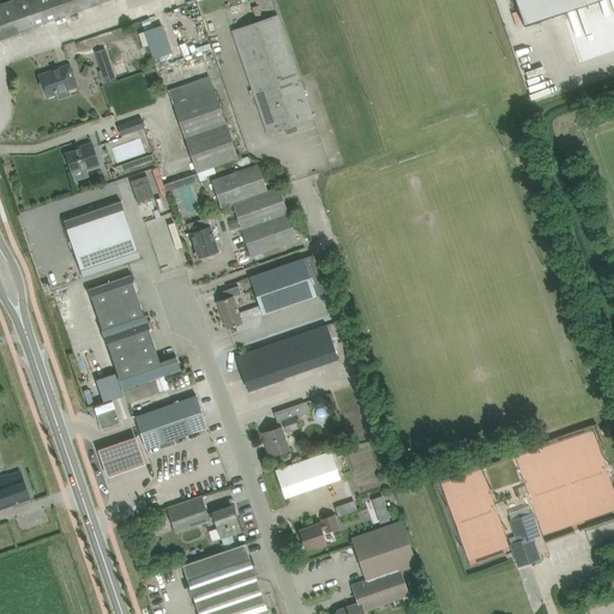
[(52,0),(16,0),(2,5),(0,5),(0,36),(0,38),(59,18),(52,0)]
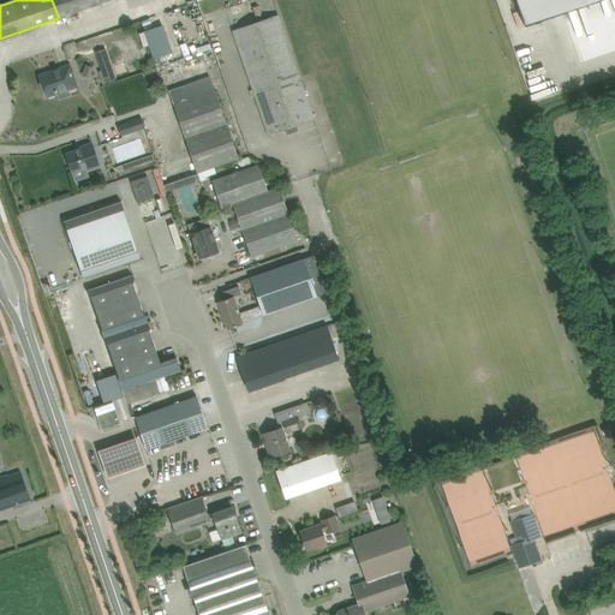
[(52,0),(59,18),(109,0),(52,0)]
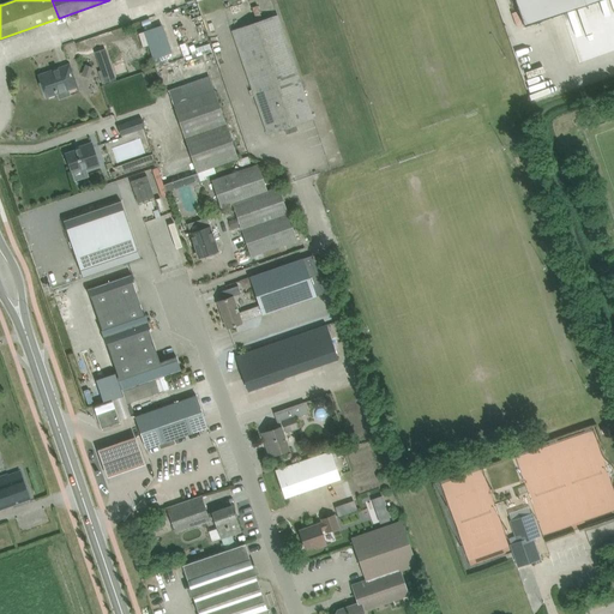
[(511,0),(522,28),(599,0),(511,0)]
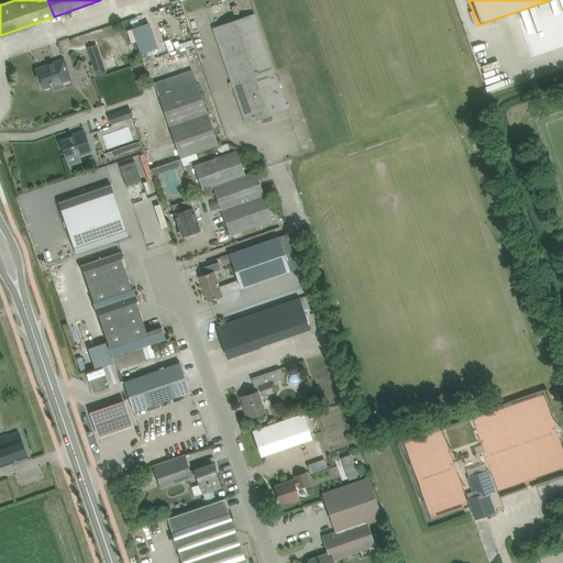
[(245,124),(287,109),(255,14),(212,29),(245,124)]
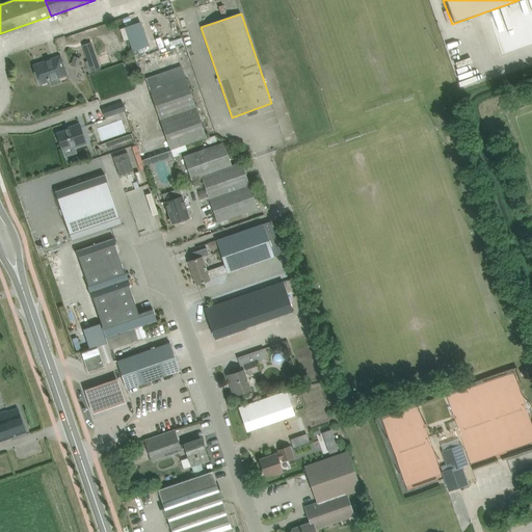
[(75,40),(78,49),(83,48),(91,73),(100,70),(91,43),(95,42),(94,41),(125,30),(122,21),(77,35),(76,32),(64,36),(67,42),(75,40)]
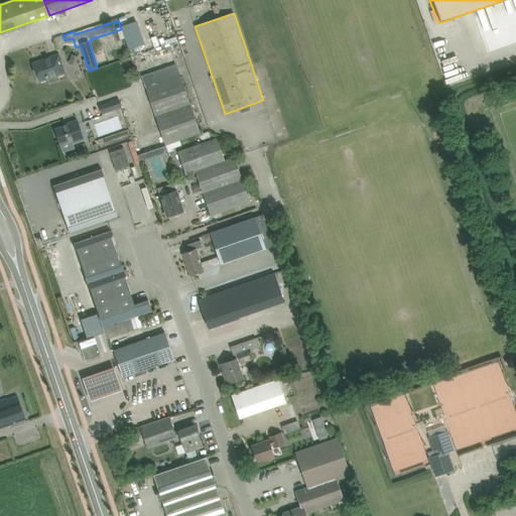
[(65,73),(58,54),(32,63),(39,82),(65,73)]
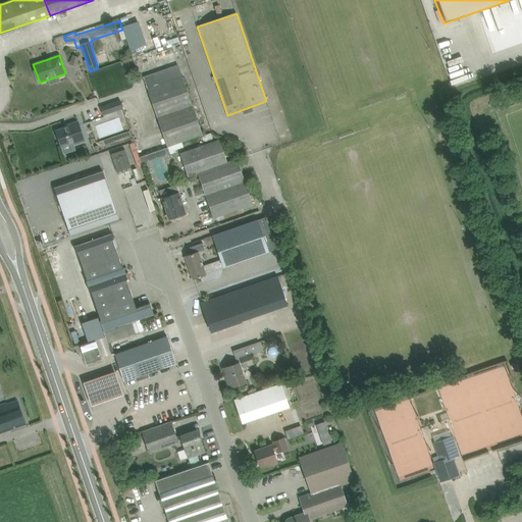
[(80,58),(72,55),(69,64),(76,67),(80,58)]
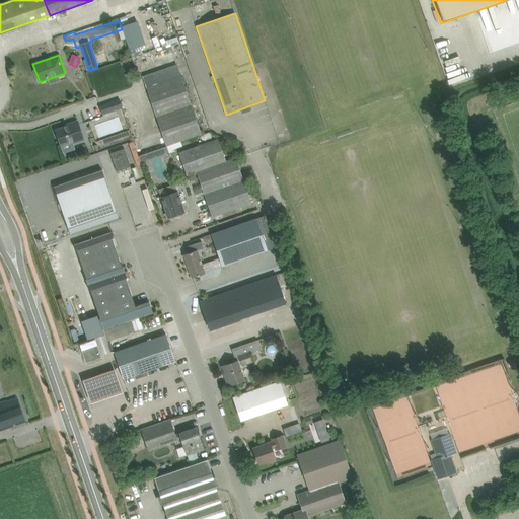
[(155,117),(191,103),(180,75),(145,87),(155,117)]
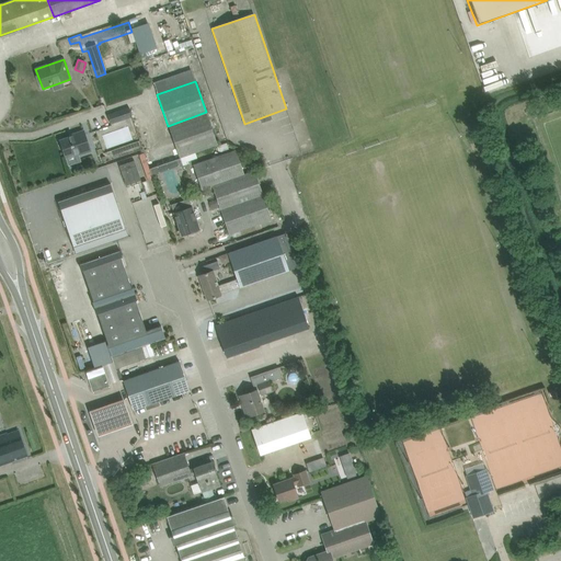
[(111,125),(132,117),(133,117),(129,107),(107,115),(111,125)]
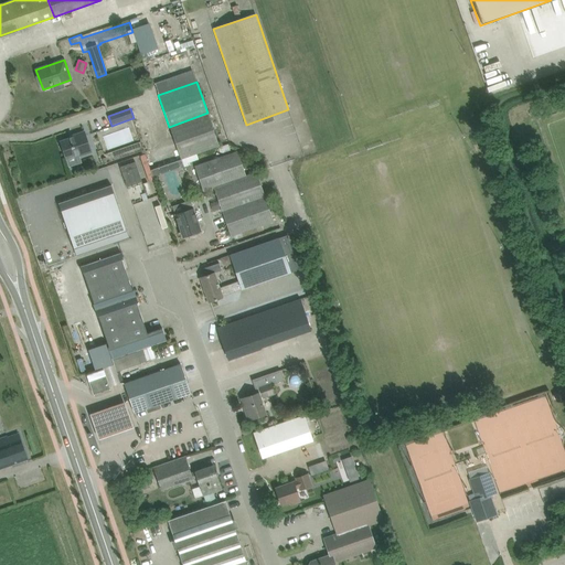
[(219,147),(219,145),(208,113),(169,127),(180,158),(181,158),(181,160),(192,156),(219,147)]
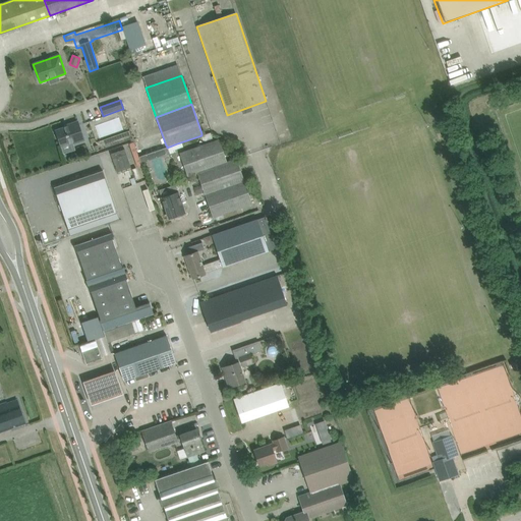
[(83,140),(77,121),(68,125),(68,126),(56,130),(61,146),(73,142),(73,143),(83,140)]
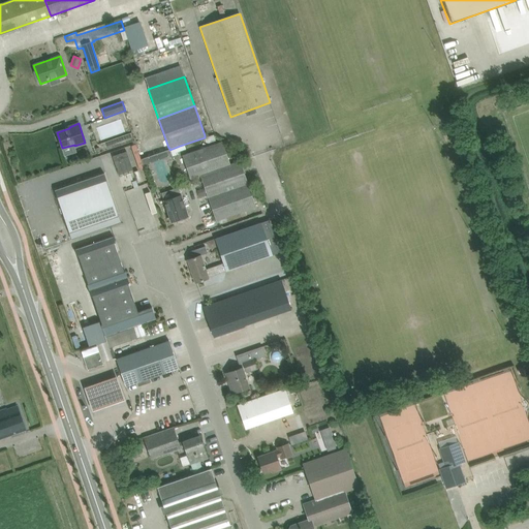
[(131,133),(101,144),(103,150),(133,138),(131,133)]
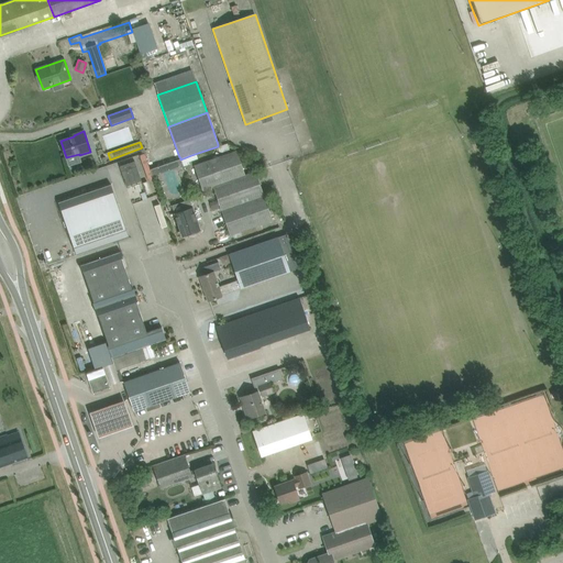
[(230,234),(272,221),(254,172),(244,175),(236,152),(195,166),(203,190),(213,187),(218,200),(221,209),(230,234)]
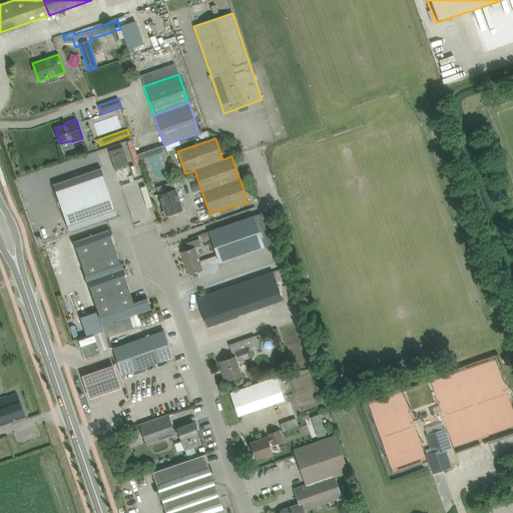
[(128,141),(134,160),(166,150),(164,145),(137,153),(132,139),(128,141)]
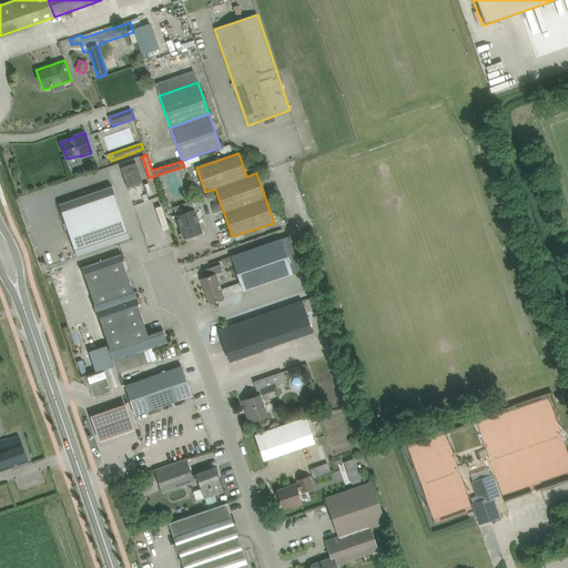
[(128,189),(143,183),(137,163),(121,168),(128,189)]
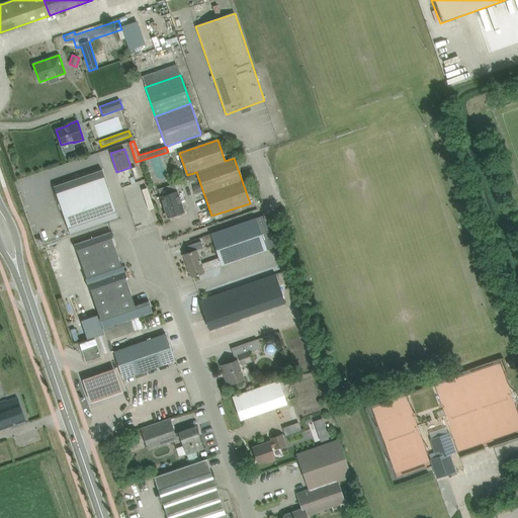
[(70,235),(118,218),(102,169),(54,186),(70,235)]
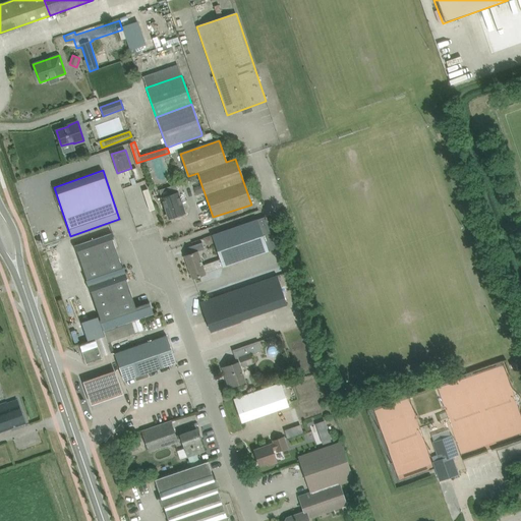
[(196,195),(205,193),(201,185),(194,188),(196,195)]
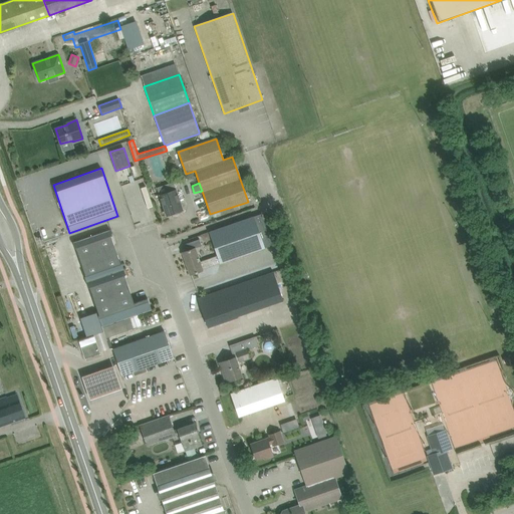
[(183,210),(176,189),(160,195),(167,216),(183,210)]
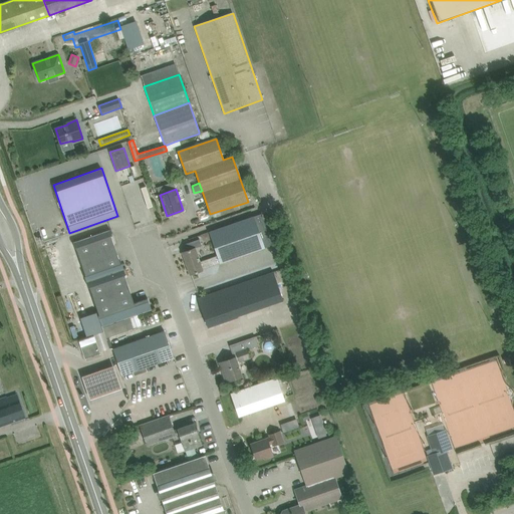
[(265,248),(272,245),(262,214),(254,217),(209,232),(217,256),(220,263),(265,248)]
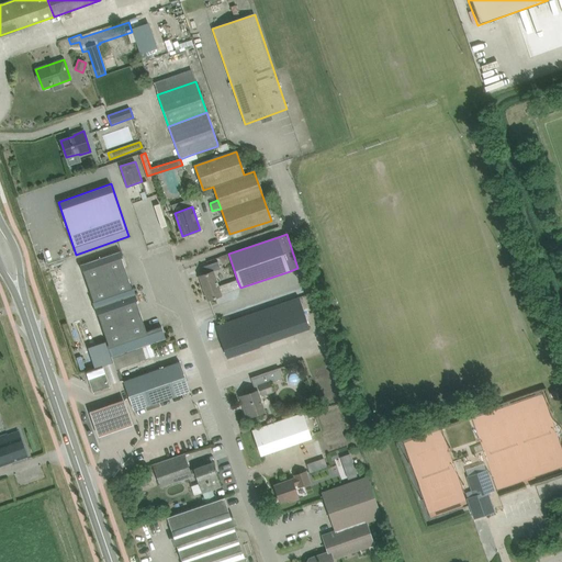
[(83,271),(93,300),(132,287),(122,258),(123,258),(121,251),(80,265),(82,271),(83,271)]
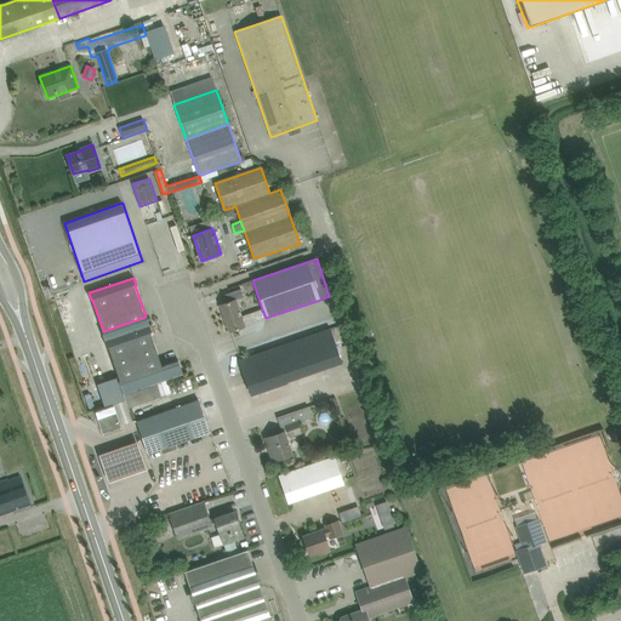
[(250,292),(255,290),(252,281),(243,284),(245,290),(250,292)]
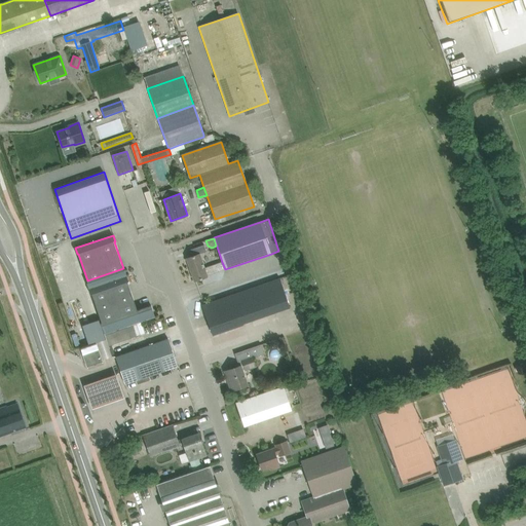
[(205,245),(193,247),(195,254),(207,252),(205,245)]
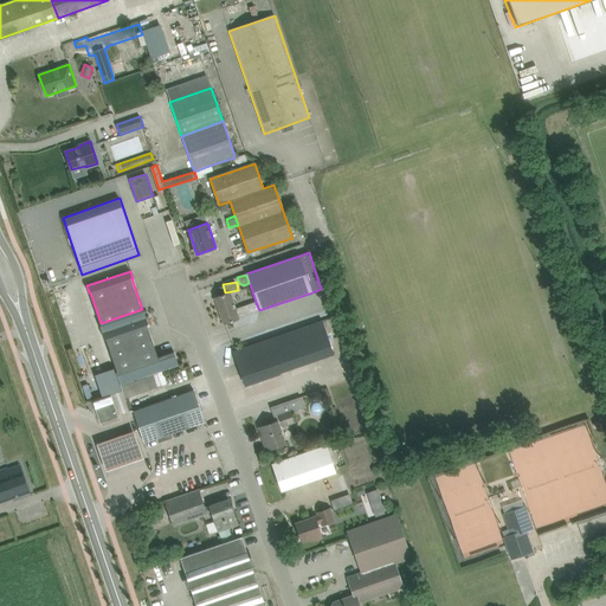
[(239,317),(259,310),(256,302),(236,309),(230,292),(216,297),(225,324),(239,318),(239,317)]
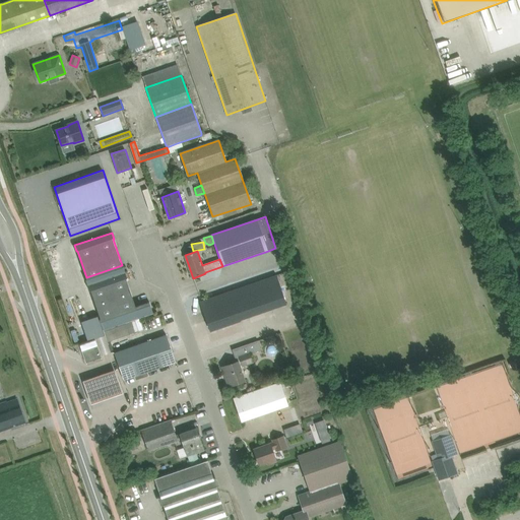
[(122,267),(122,265),(86,277),(87,279),(85,279),(89,291),(90,290),(101,319),(100,319),(104,331),(153,314),(149,302),(136,307),(126,278),(127,278),(123,266),(122,267)]
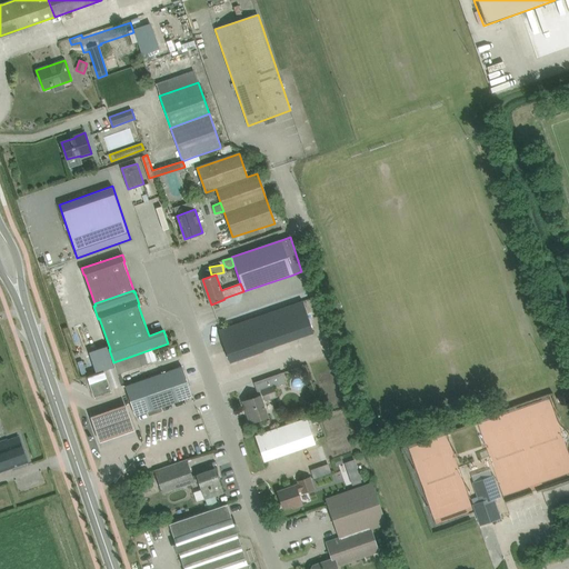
[(302,301),(278,310),(288,340),(312,331),(302,301)]
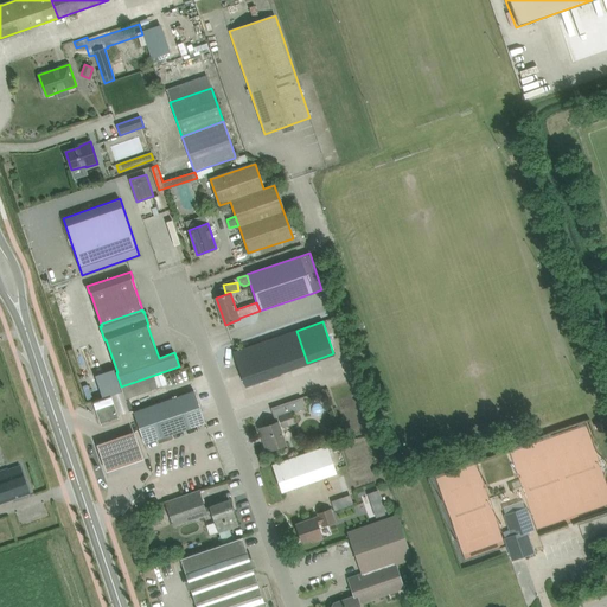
[(280,372),(307,363),(296,331),(259,344),(272,378),(281,375),(280,372)]
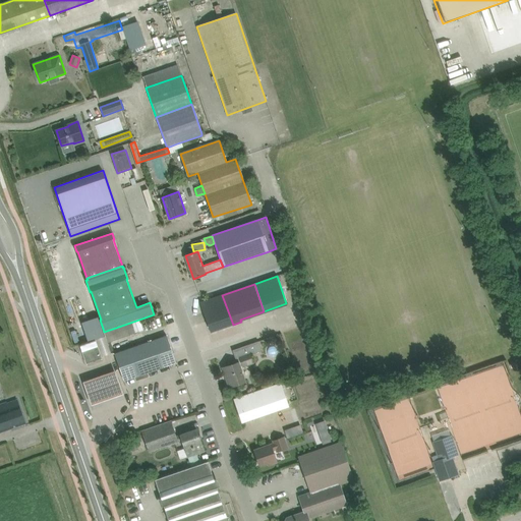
[(200,302),(207,322),(211,332),(233,325),(222,295),(200,302)]
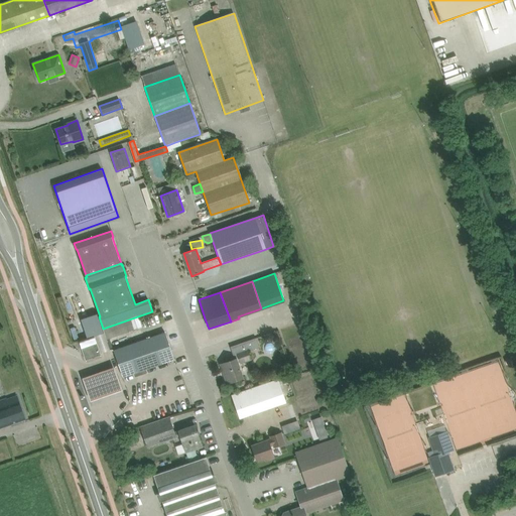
[(79,339),(79,338),(75,327),(74,328),(71,329),(74,340),(79,339)]
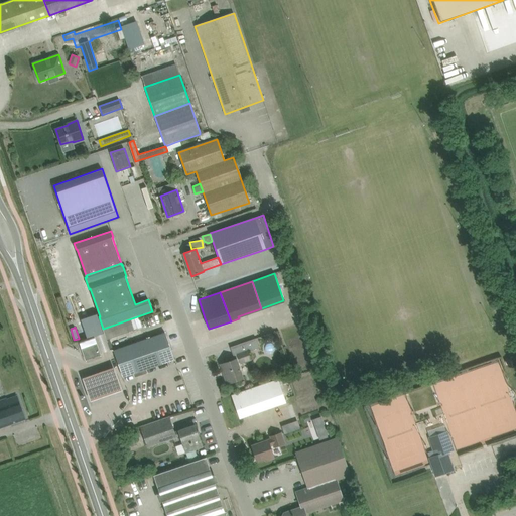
[(174,359),(165,333),(114,350),(123,377),(153,367),(174,359)]
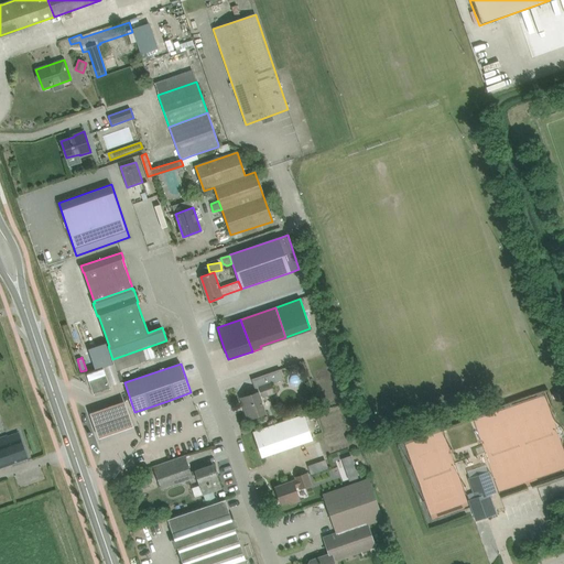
[(91,382),(107,377),(104,367),(86,373),(89,380),(90,380),(91,382)]
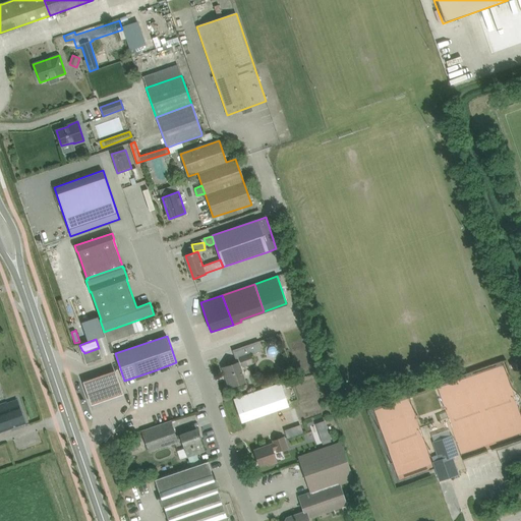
[(88,361),(102,356),(99,348),(84,353),(88,361)]
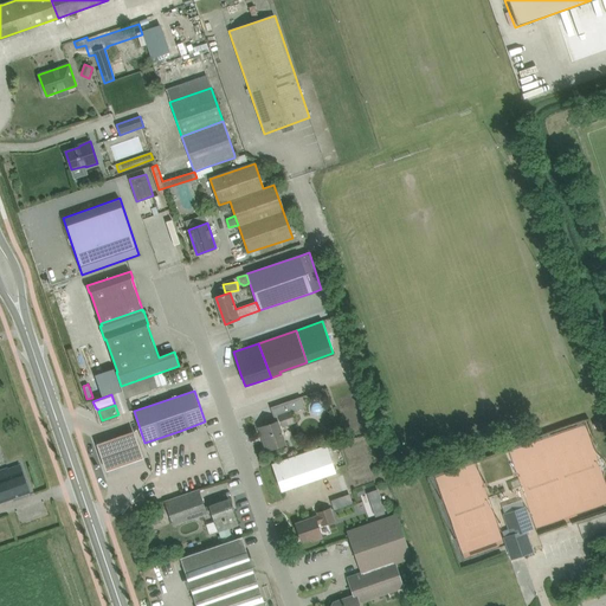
[(291,411),(290,411),(279,416),(281,418),(276,420),(277,421),(259,427),(259,429),(260,427),(265,439),(264,439),(268,451),(285,444),(279,427),(295,421),(291,411)]
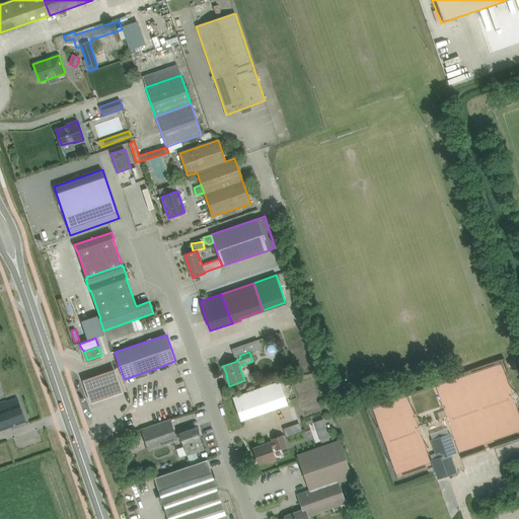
[(123,390),(115,367),(82,378),(90,401),(123,390)]
